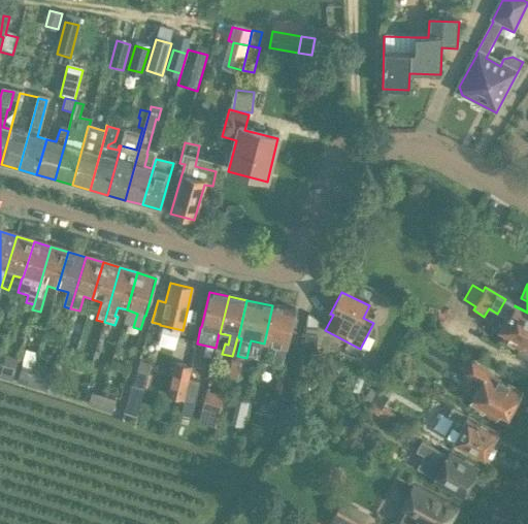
[(295,310),(272,305),(264,344),(275,347),(272,363),(282,365),(286,349),(295,310)]
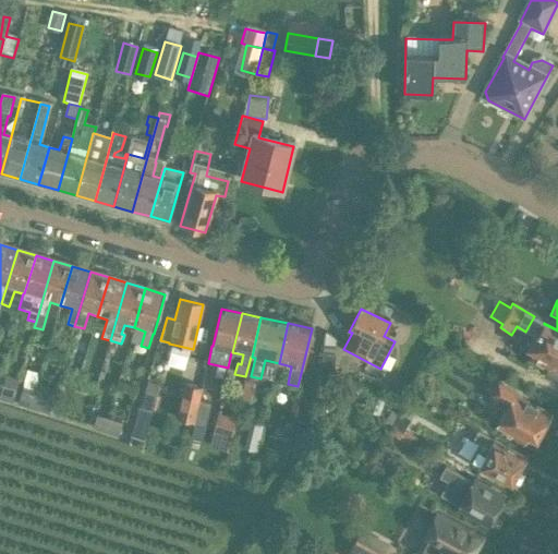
[(557,330),(544,324),(536,334),(534,333),(524,350),(531,353),(528,361),(547,371),(546,374),(557,380),(557,330)]
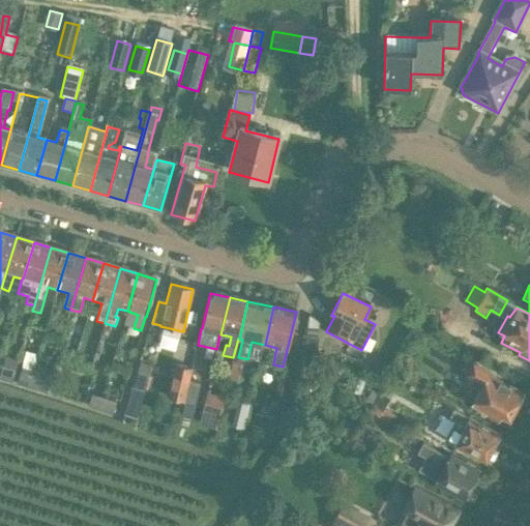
[(305,337),(302,354),(318,355),(319,338),(305,337)]
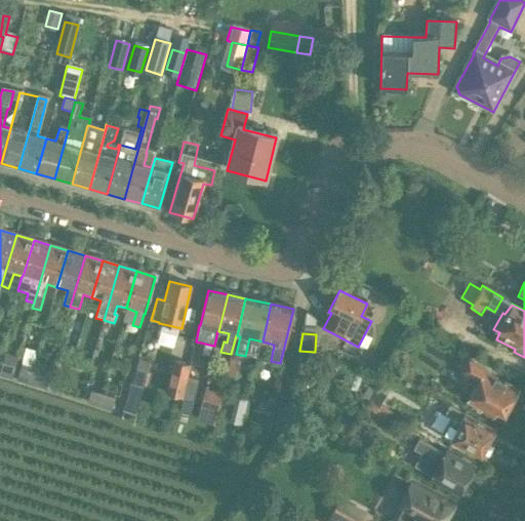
[(79,359),(62,354),(58,362),(76,368),(79,359)]
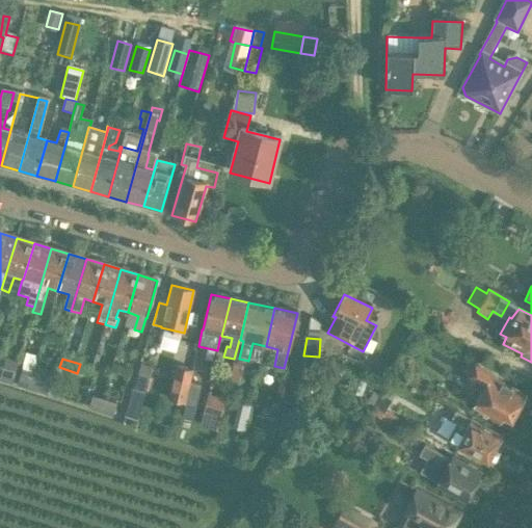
[(0,375),(0,381),(10,385),(17,365),(4,362),(0,375)]
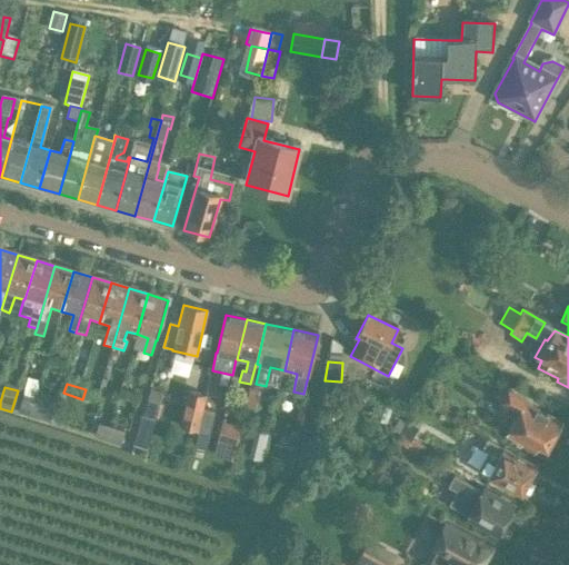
[(86,389),(82,399),(100,405),(103,395),(86,389)]
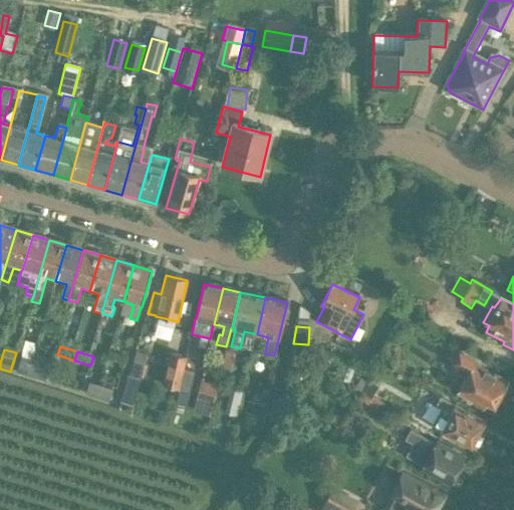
[(129,367),(125,376),(140,380),(147,356),(136,352),(132,368),(129,367)]
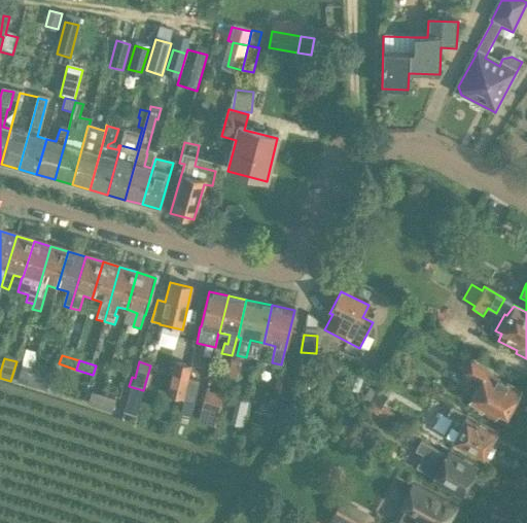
[(184,399),(189,379),(188,379),(191,365),(173,361),(170,376),(159,374),(154,393),(184,399)]
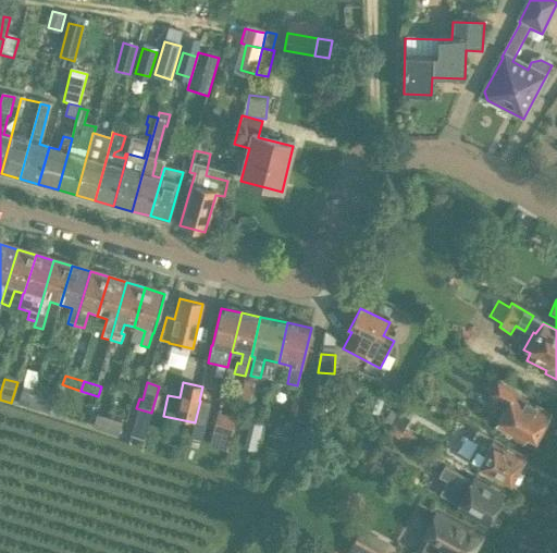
[(495,383),(487,396),(506,406),(496,422),(494,427),(510,435),(510,437),(523,443),(527,435),(535,441),(548,415),(495,383)]
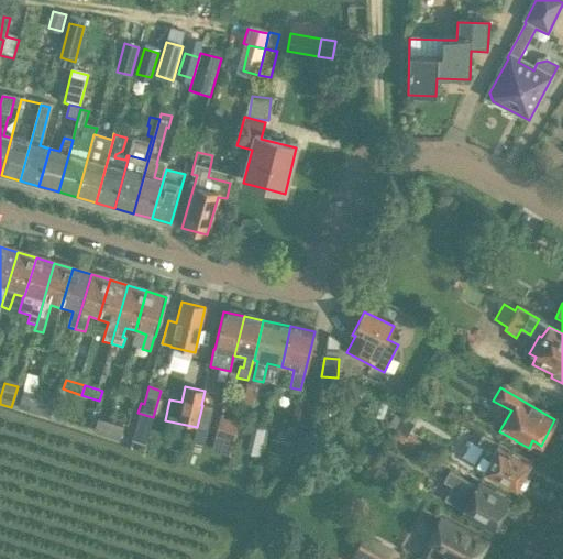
[(17,409),(30,413),(33,401),(36,392),(23,388),(17,409)]
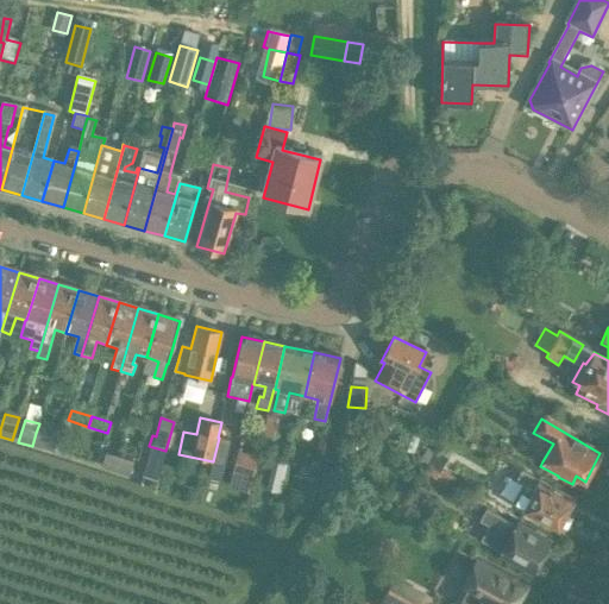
[(32,446),(52,452),(56,439),(36,433),(32,446)]
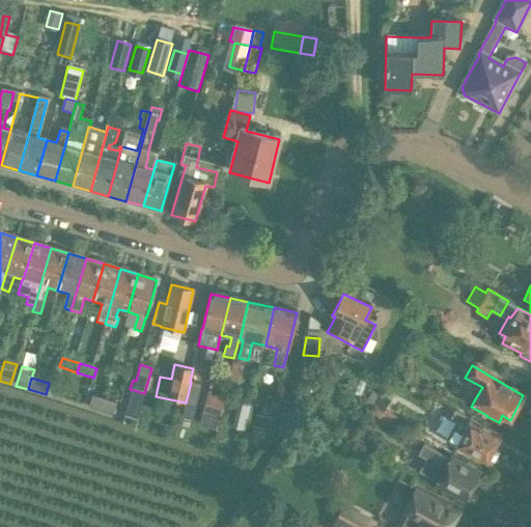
[(383,414),(384,412),(391,400),(373,390),(376,385),(370,381),(364,391),(370,394),(365,403),(376,410),(383,414)]
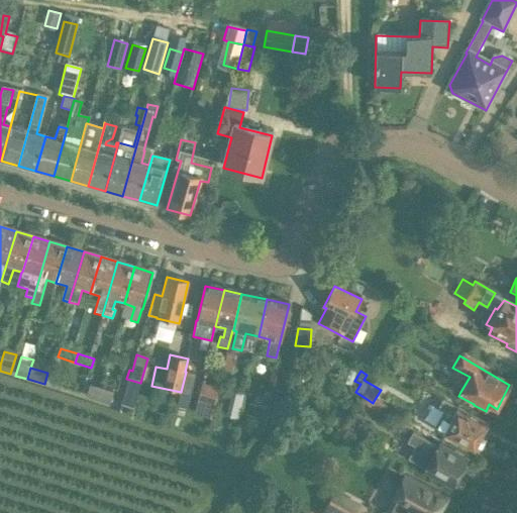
[(186,372),(181,392),(180,396),(191,398),(195,374),(186,372)]
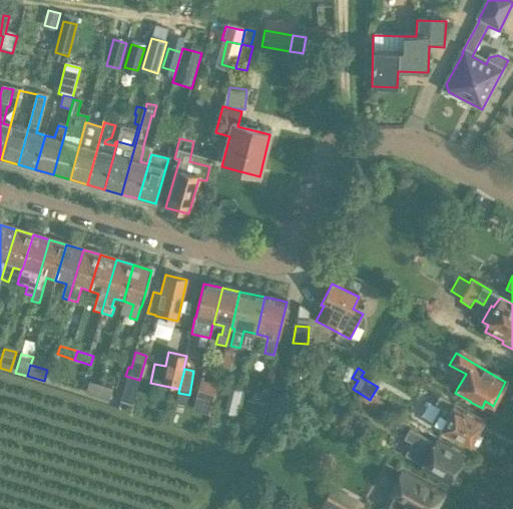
[(86,381),(83,393),(94,396),(97,385),(86,381)]
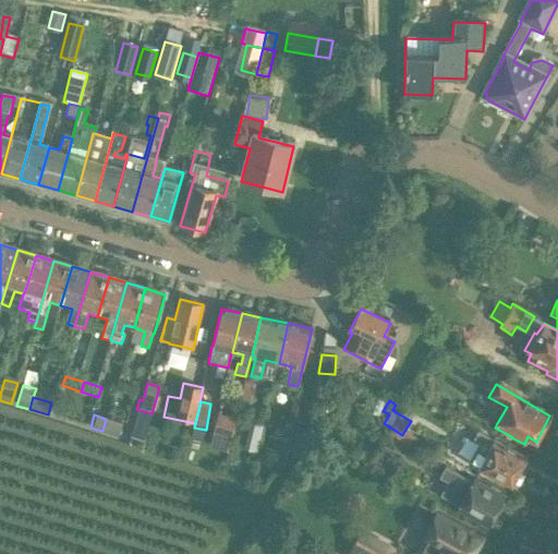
[(232,438),(237,421),(235,421),(237,420),(217,414),(213,433),(232,438)]
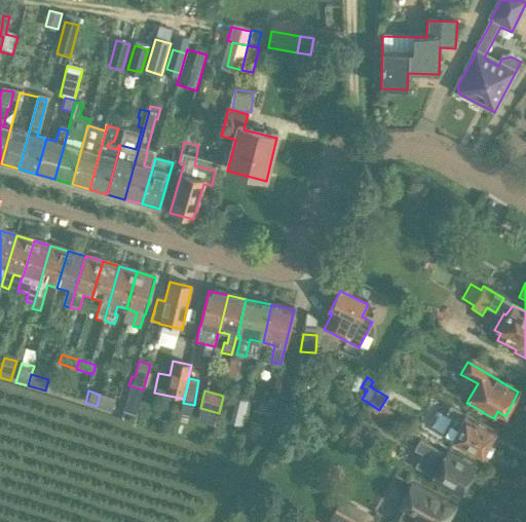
[(100,395),(97,406),(109,410),(112,398),(100,395)]
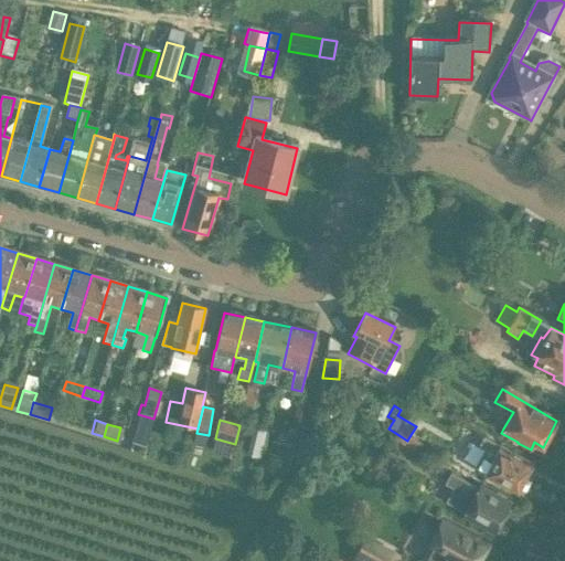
[(262,457),(268,430),(255,426),(248,454),(262,457)]
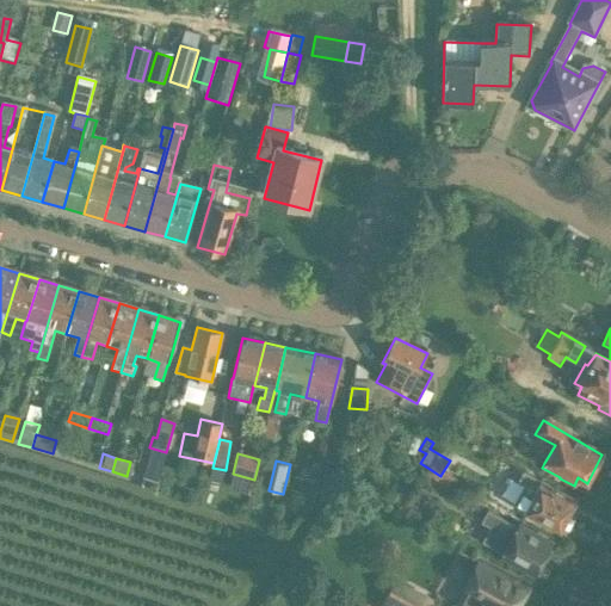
[(440,476),(433,471),(430,478),(437,483),(436,484),(446,492),(454,481),(442,474),(440,476)]
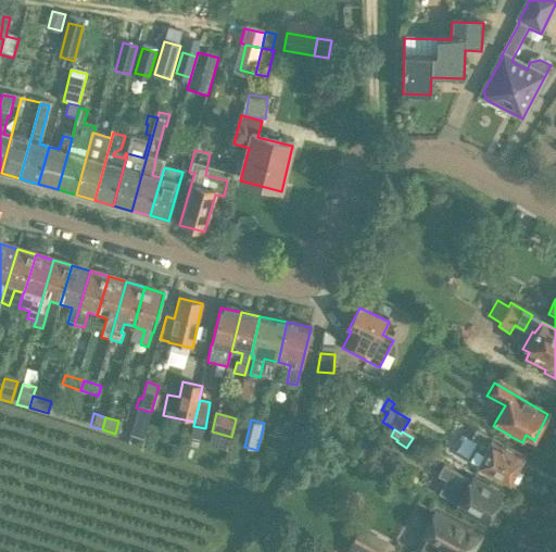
[(476,443),(468,460),(469,464),(476,467),(477,466),(509,484),(523,458),(491,440),(476,431),(470,440),(476,443)]
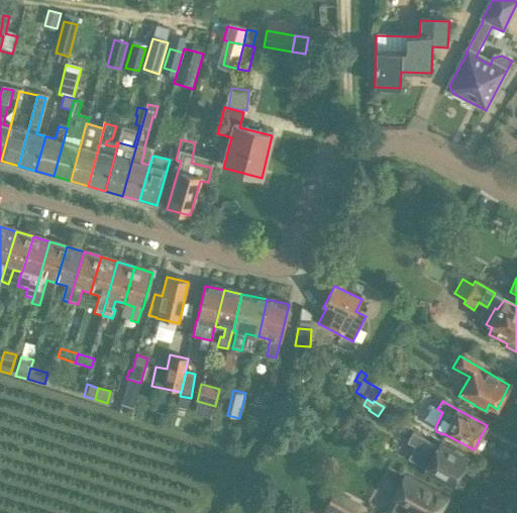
[(249,406),(246,417),(263,422),(266,411),(249,406)]
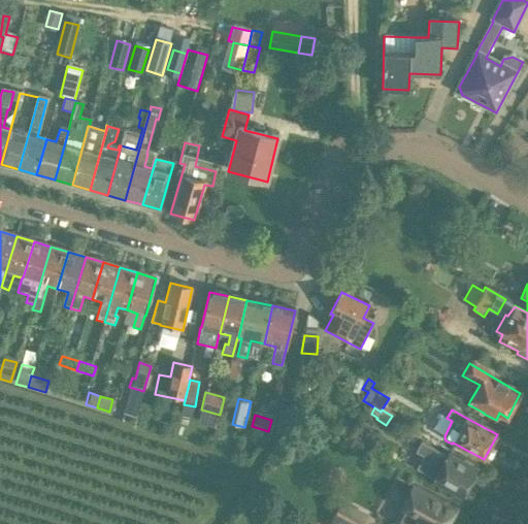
[(421,444),(415,453),(423,458),(416,471),(463,497),(477,473),(447,456),(447,457),(421,444)]
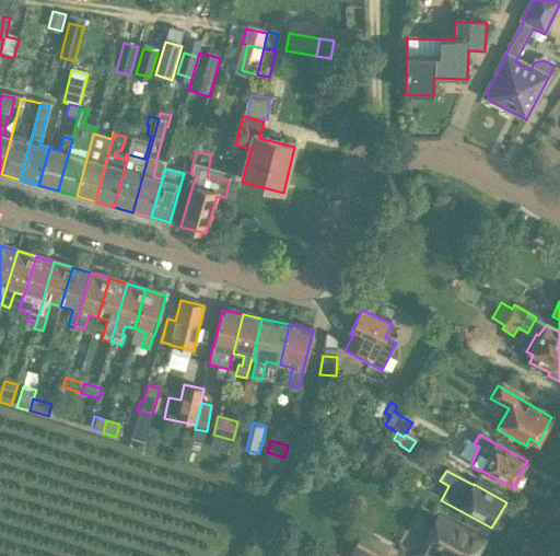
[(439,518),(419,555),(475,555),(483,542),(439,518)]
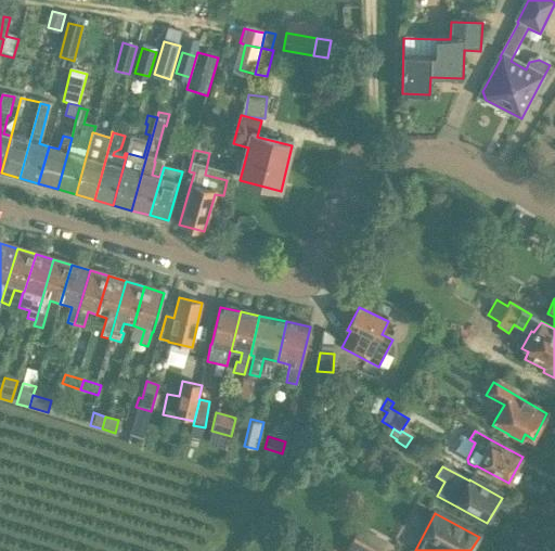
[(358,527),(346,550),(379,550),(386,540),(358,527)]
